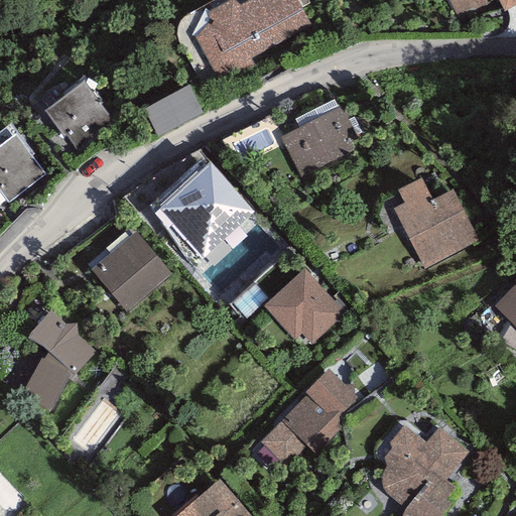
[(312,28),(296,0),(247,0),(237,5),(233,0),(229,0),(205,13),(210,21),(195,36),(219,81),(312,28)]
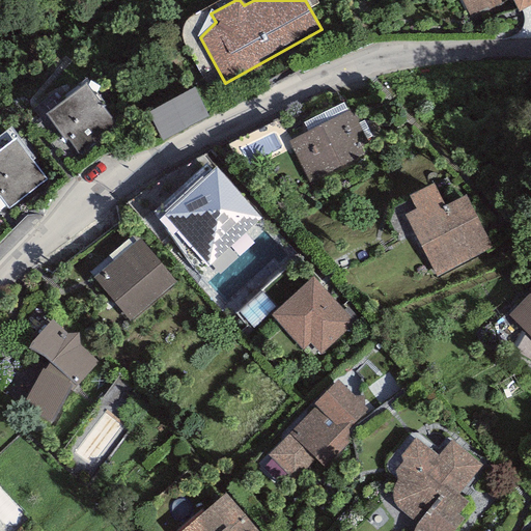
[(530,6),(530,0),(462,0),(470,15),(502,0),(512,0),(519,14),(530,6)]
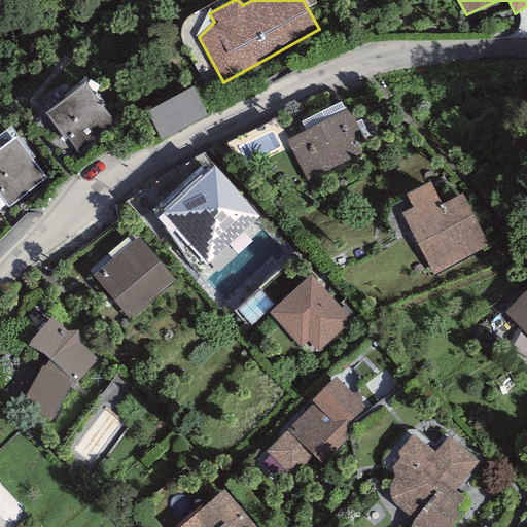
[(85,84),(45,113),(65,140),(67,138),(79,155),(116,129),(85,84)]
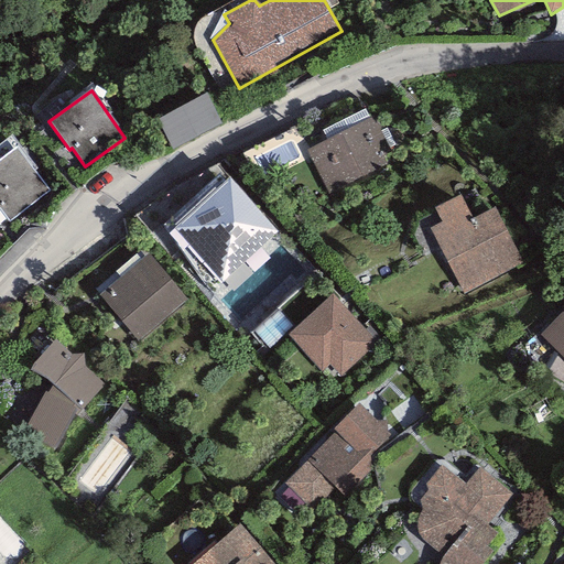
[(205,93),(156,120),(172,150),(221,123),(205,93)]
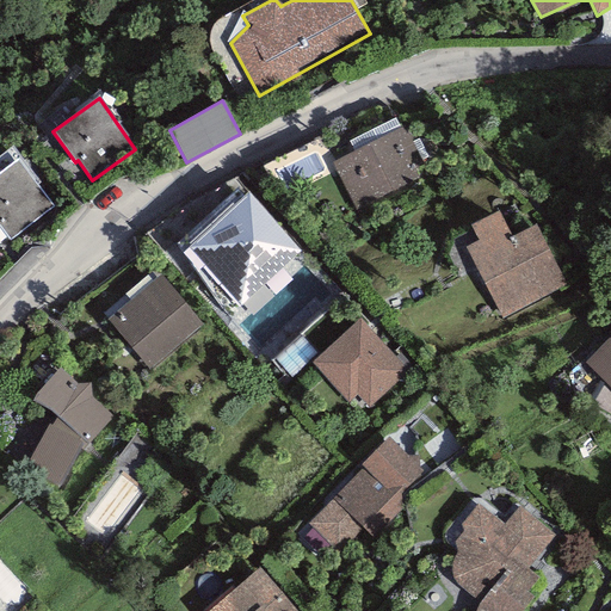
[(402,127),(332,164),(357,211),(427,176),(402,127)]
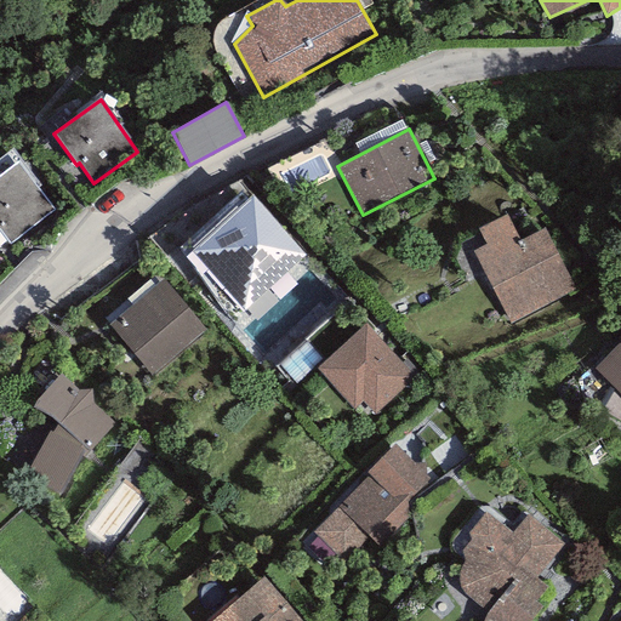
[(18,163),(0,176),(0,231),(10,244),(55,210),(18,163)]
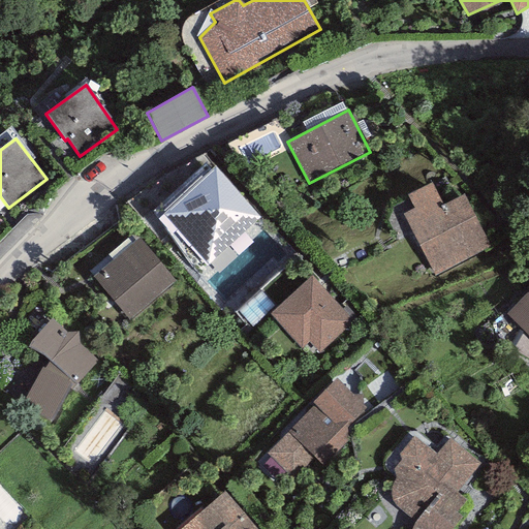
[(216,166),(160,214),(206,267),(261,218),(216,166)]
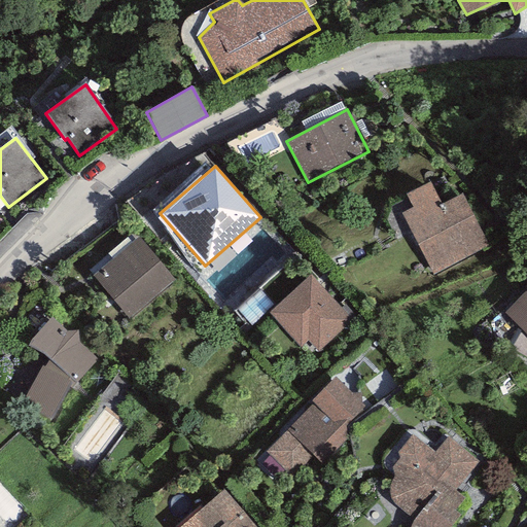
[(430,182),(406,195),(413,208),(401,213),(432,274),(488,246),(461,194),(442,204),(430,182)]
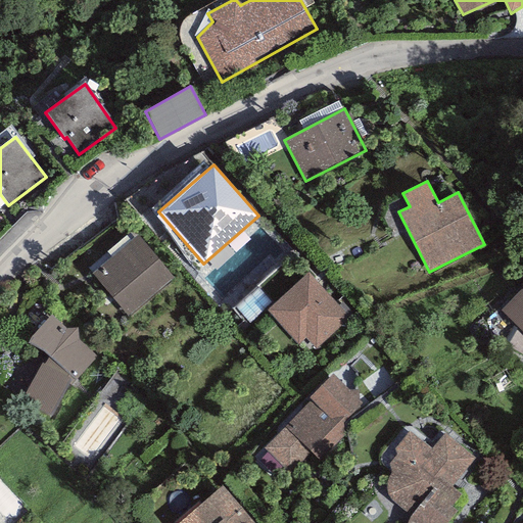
[(268,230),(209,277),(229,300),(287,253),(268,230)]
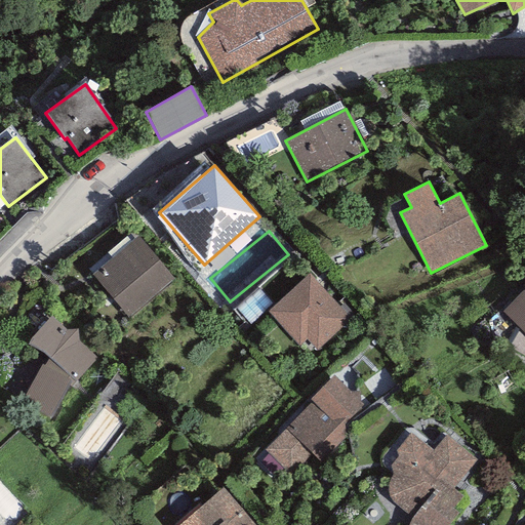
[(138,237),(93,276),(129,318),(174,280),(138,237)]
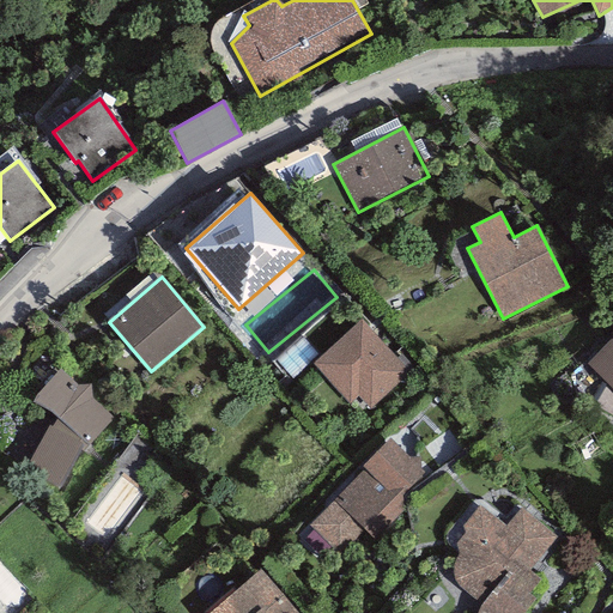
[(410,371),(359,320),(313,365),(351,404),(358,396),(370,408),(410,371)]
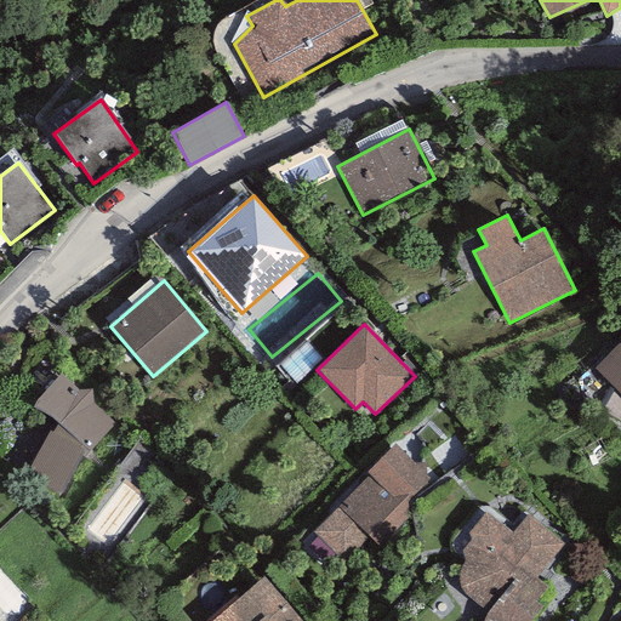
[(620,341),(594,369),(620,396),(620,341)]
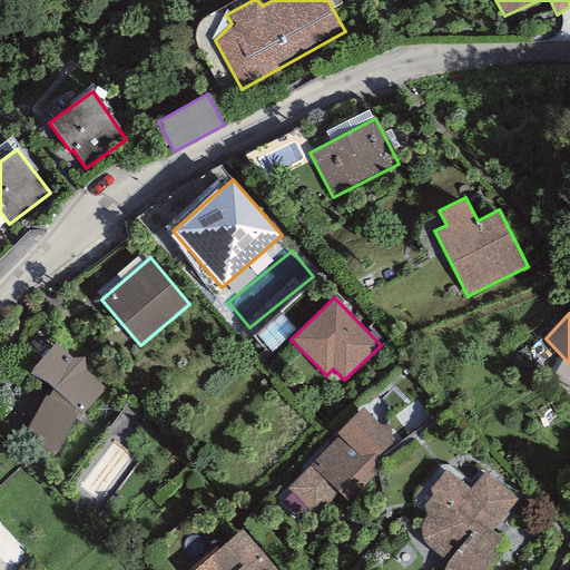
[(35,367),(30,374),(41,380),(53,390),(48,397),(45,395),(22,439),(57,454),(78,411),(82,415),(106,389),(86,370),(85,359),(72,357),(55,344),(35,367)]
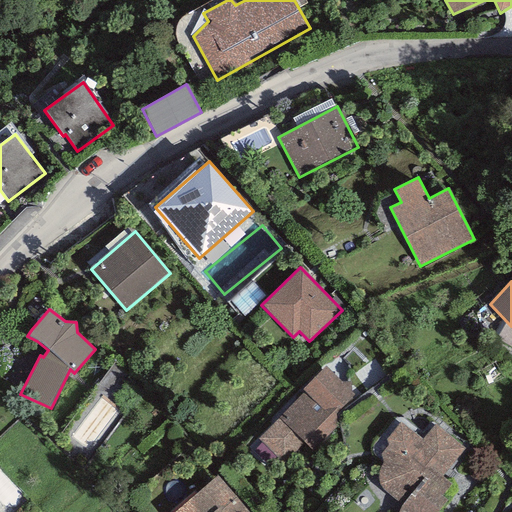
[(326,367),(302,390),(304,393),(258,438),(283,464),(304,443),(314,453),(346,418),(340,412),(356,397),(351,392),(350,382),(341,383),(326,367)]
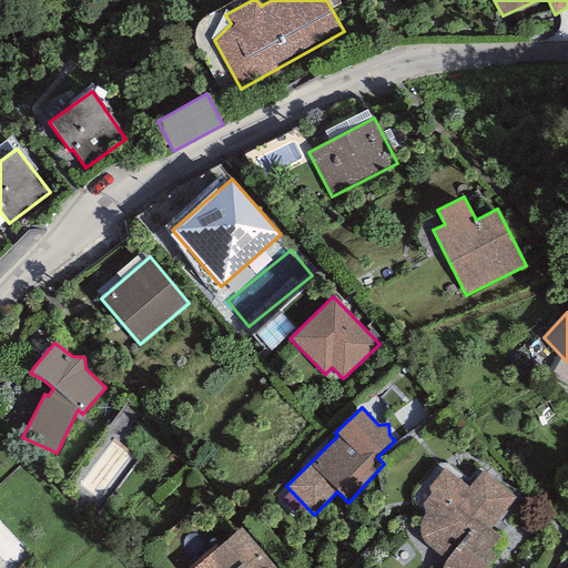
[(467,488),(444,468),(428,487),(429,495),(422,504),(424,513),(421,523),(419,529),(422,537),(445,560),(442,567),(486,567),(487,567),(506,544),(492,529),(515,498),(483,472),(467,488)]
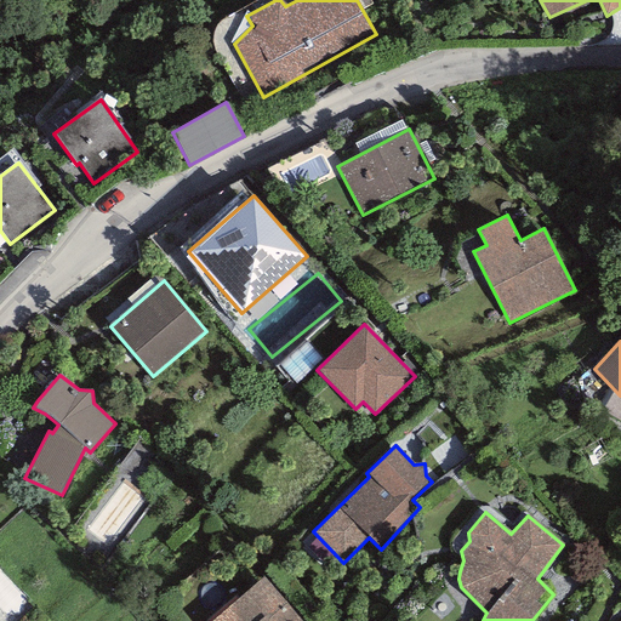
[(301,620),(265,577),(211,620),(301,620)]
